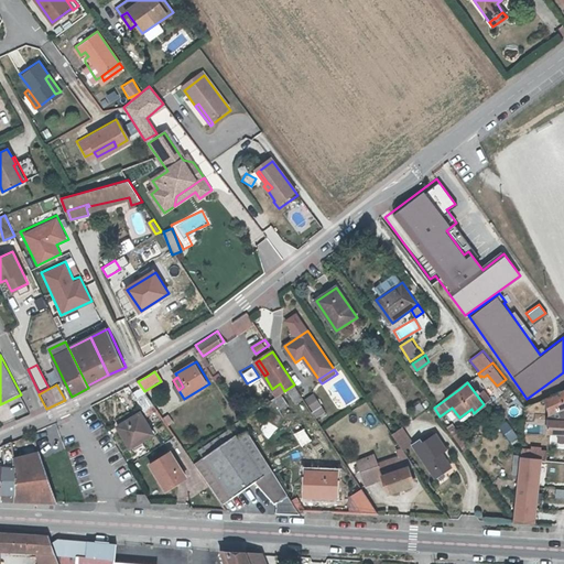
[(477,396),(484,404),(490,400),(484,391),(477,396)]
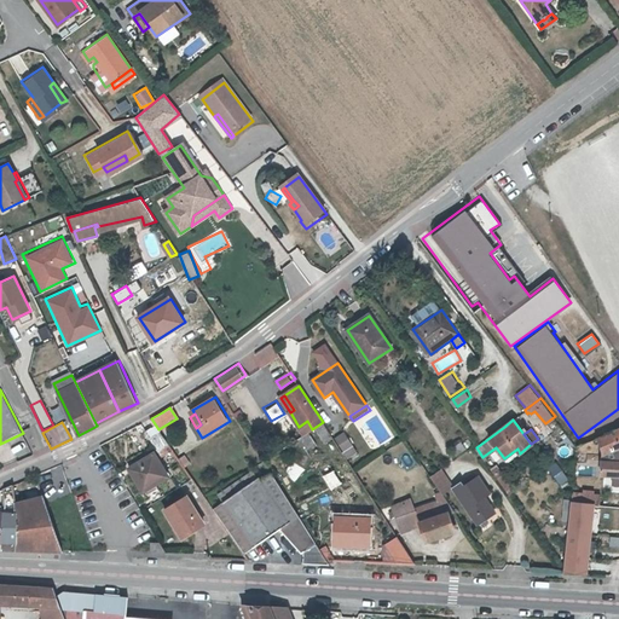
[(618,429),(600,439),(605,453),(602,476),(614,478),(614,484),(617,485),(618,485),(618,429)]
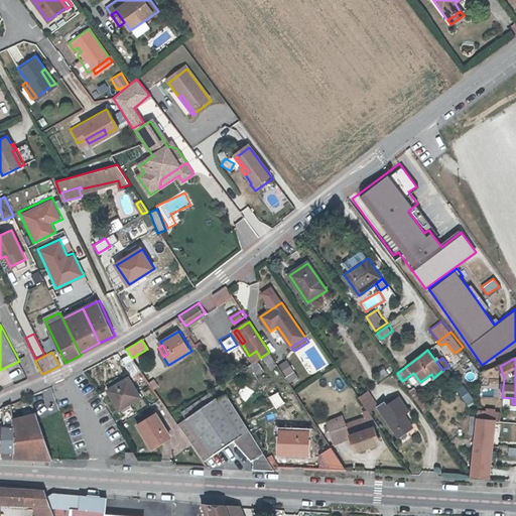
[(141,370),(133,359),(127,363),(135,374),(141,370)]
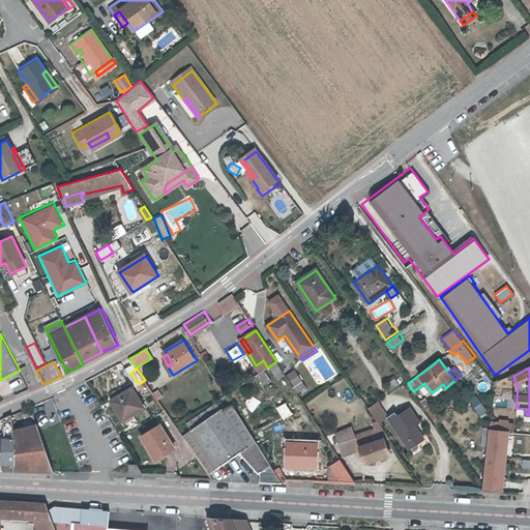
[(295,371),(288,375),(295,386),(302,382),(295,371)]
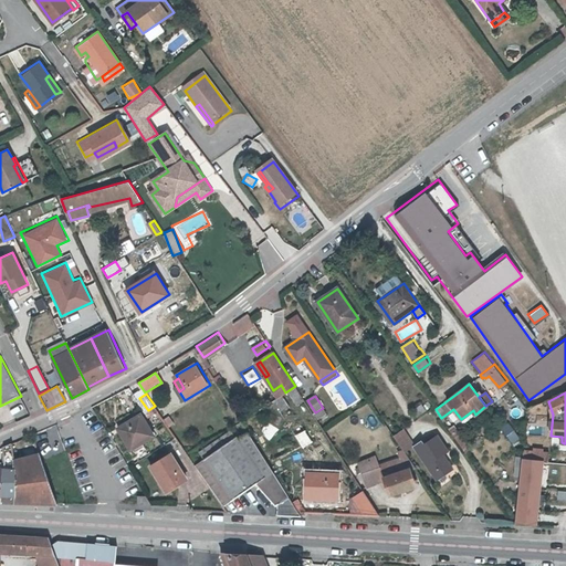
[(416,417),(426,410),(421,402),(411,410),(416,417)]
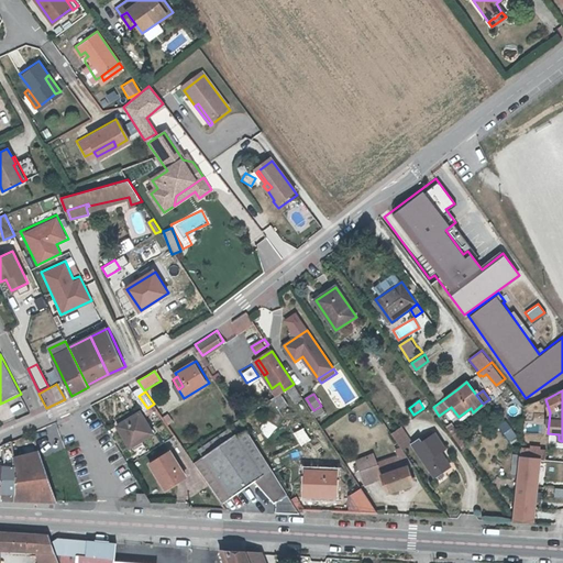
[(321,406),(313,410),(317,416),(324,410),(321,406)]
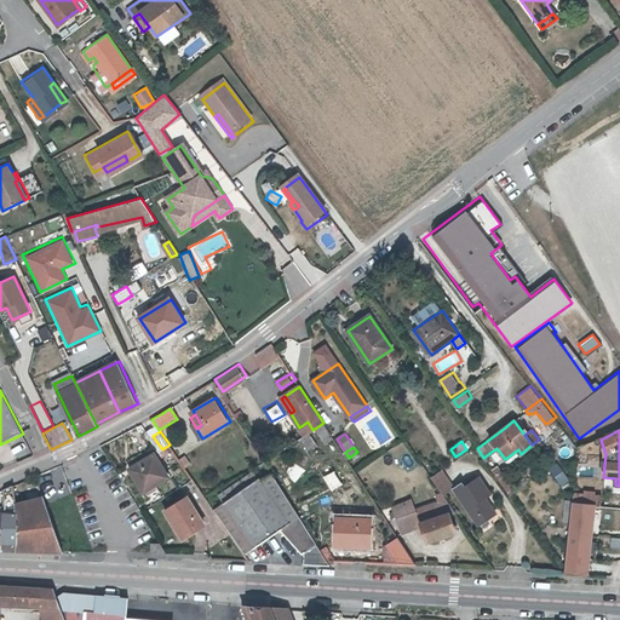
[(518,449),(505,459),(509,463),(521,454),(518,449)]
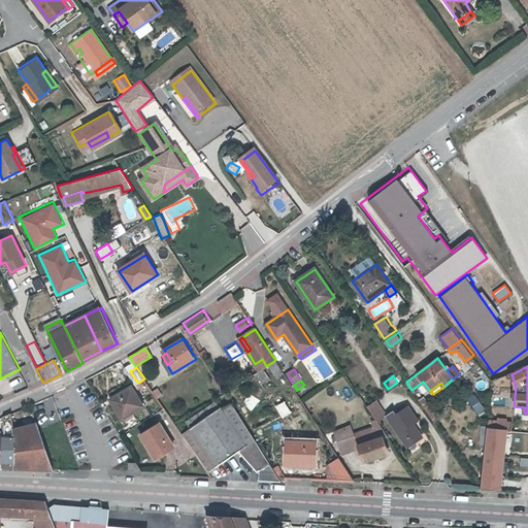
[(128,396),(137,409),(144,404),(131,386),(124,390),(128,396)]
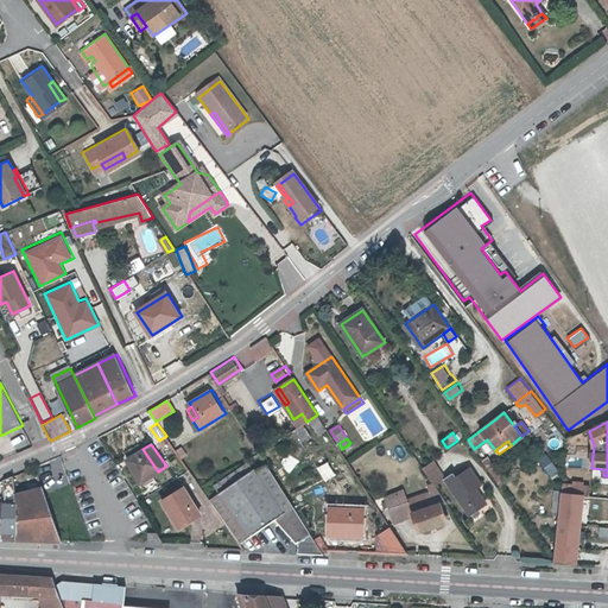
[(158,472),(147,456),(143,449),(127,458),(141,481),(158,472)]
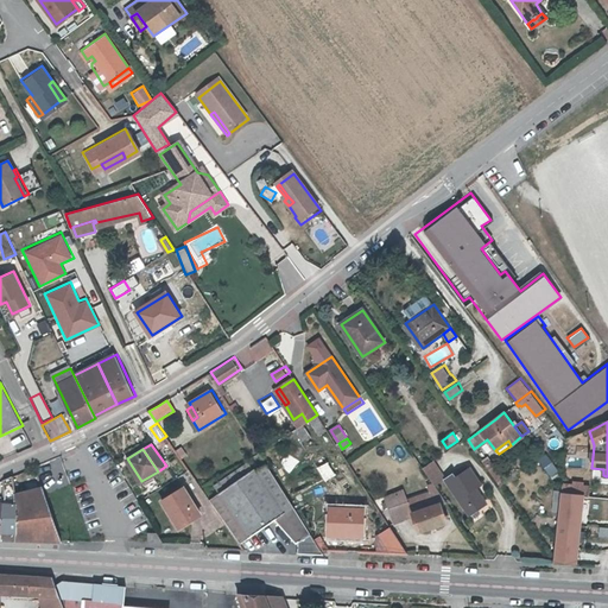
[(233,469),(214,480),(220,491),(209,498),(241,543),(276,519),(293,543),(297,540),(296,552),(324,553),(322,551),(295,506),(260,451),(233,469)]
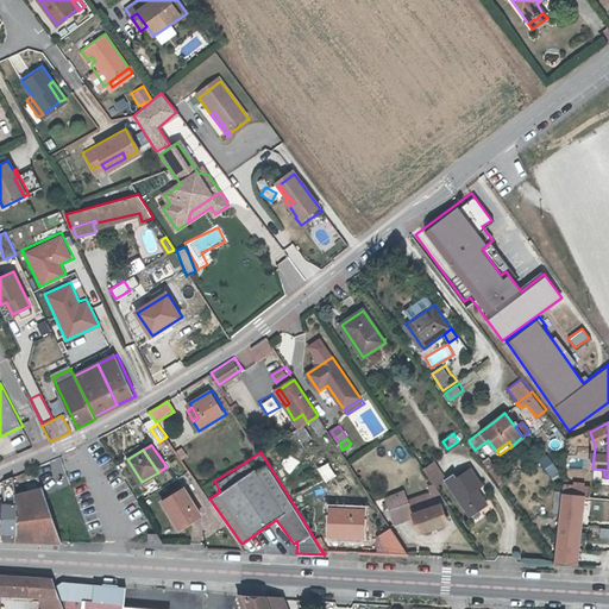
[(538,460),(551,477),(559,471),(546,454),(538,460)]
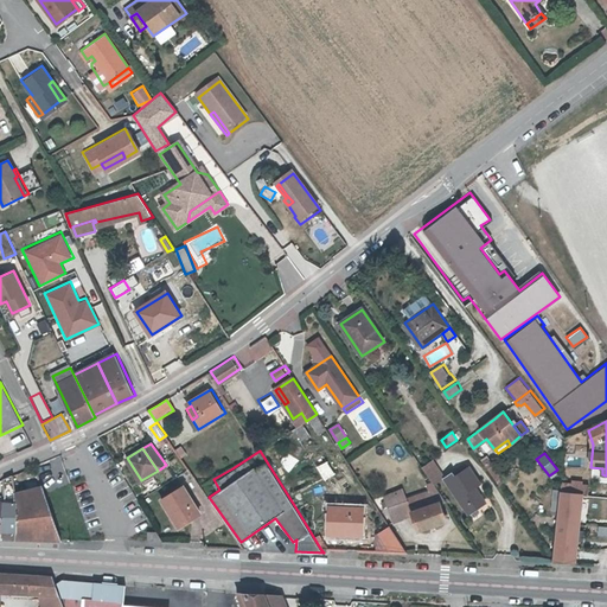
[(492,461),(486,465),(496,480),(502,475),(492,461)]
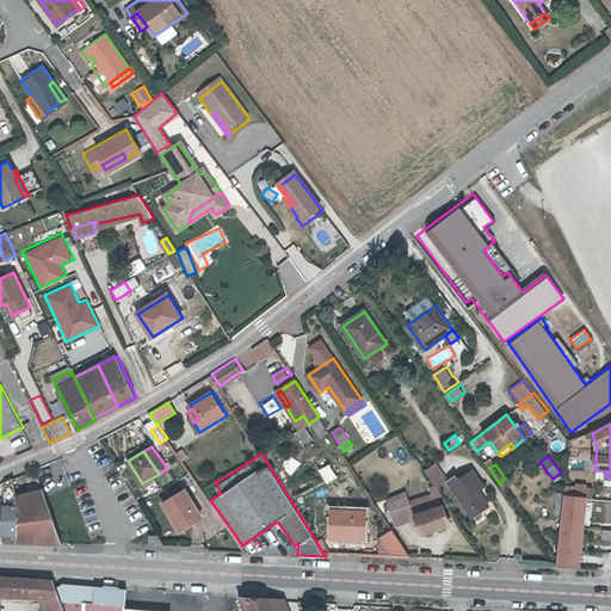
[(456,476),(448,481),(471,518),(489,506),(476,486),(481,483),(473,471),(458,480),(456,476)]
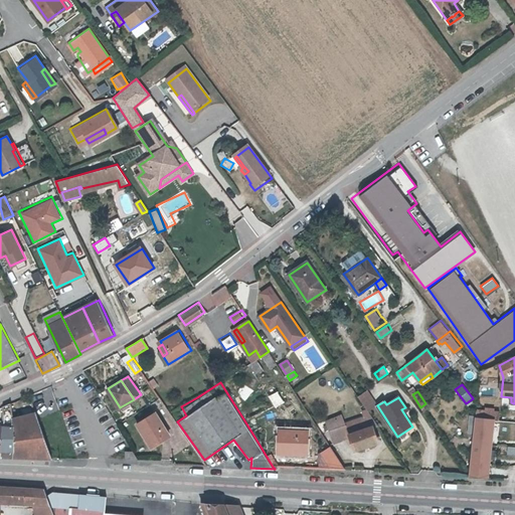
[(13,418),(13,417),(11,402),(3,405),(3,425),(3,457),(14,457),(13,427),(13,418)]
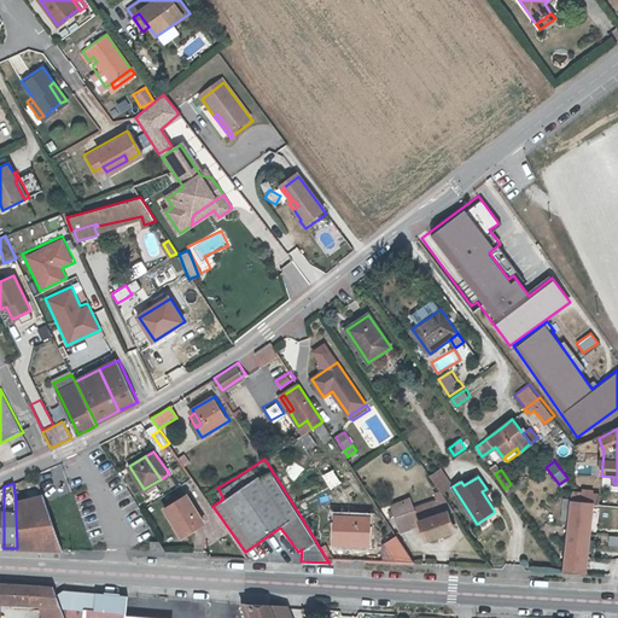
[(453,528),(449,517),(447,512),(454,509),(447,500),(441,491),(435,493),(441,499),(414,508),(395,516),(400,531),(420,524),(426,540),(453,530),(453,528)]
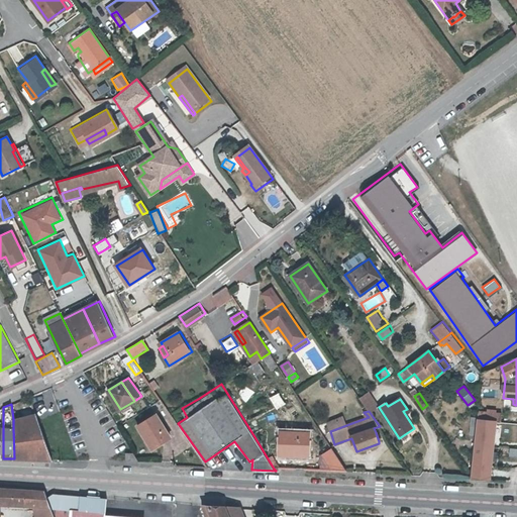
[(479,421),(497,422),(502,423),(503,414),(480,412),(479,421)]
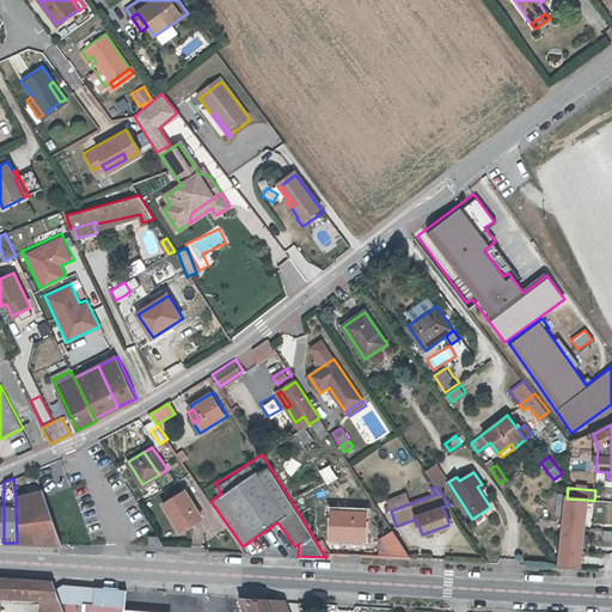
[(16,508),(17,543),(54,544),(63,544),(43,491),(30,494),(32,507),(16,508)]
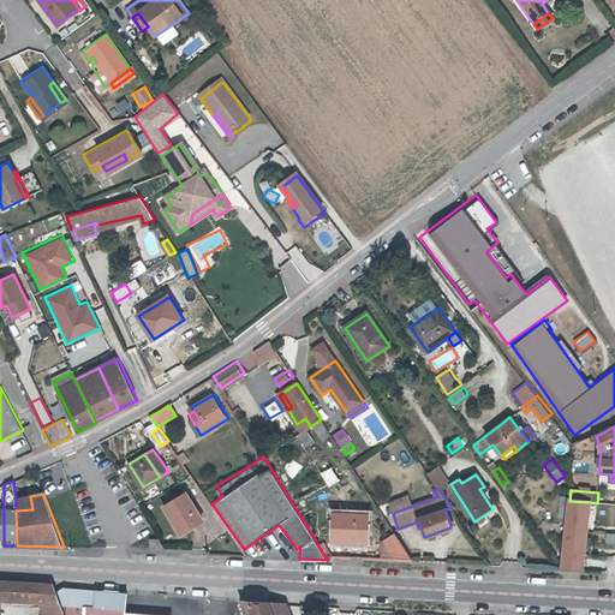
[(175,501),(193,529),(206,521),(189,494),(175,501)]
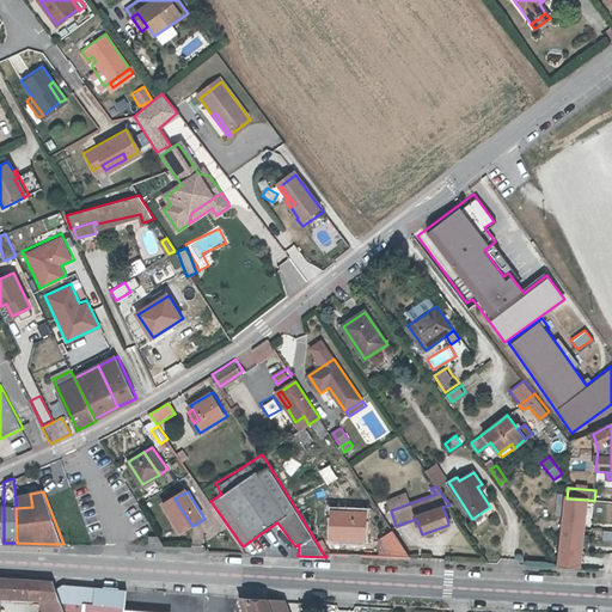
[(386,499),(391,510),(410,503),(407,491),(386,499)]
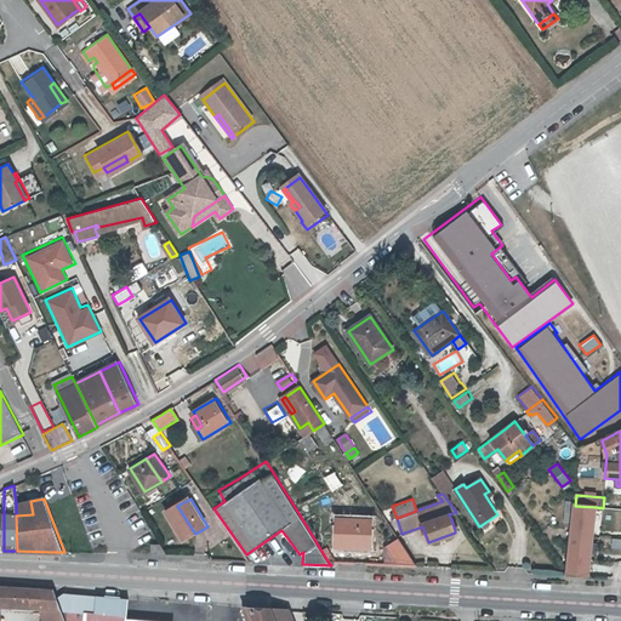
[(195,534),(177,506),(169,511),(186,540),(195,534)]
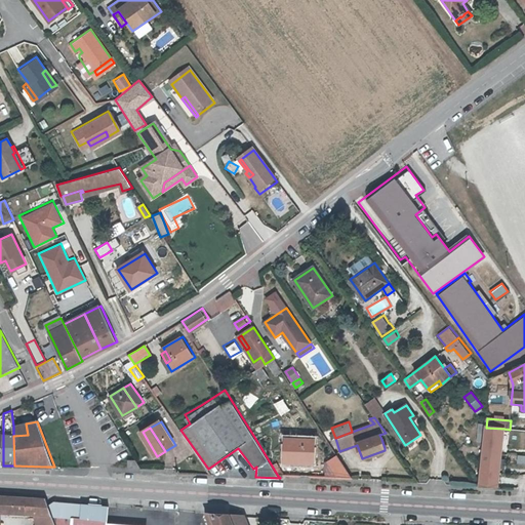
[(486,428),(485,441),(503,443),(505,429),(486,428)]
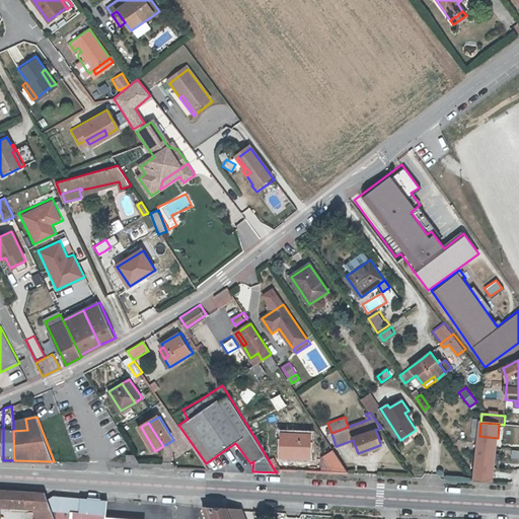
[(310,458),(311,435),(284,434),(283,456),(310,458)]
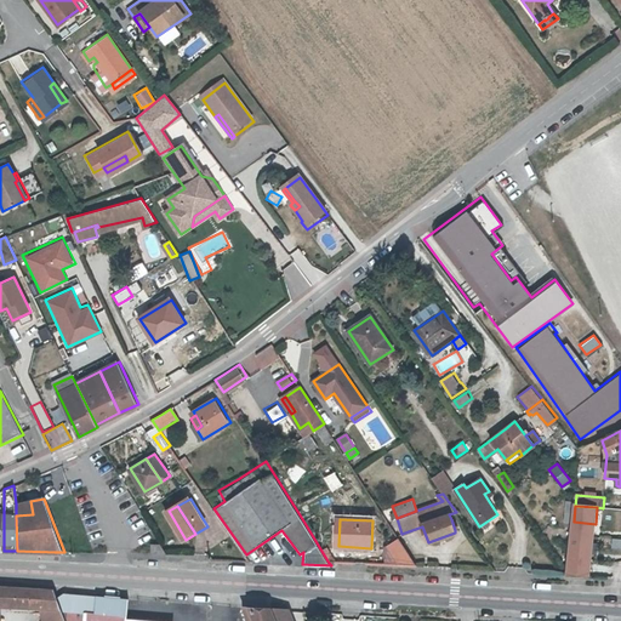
[(596,524),(574,522),(569,576),(591,577),(596,524)]
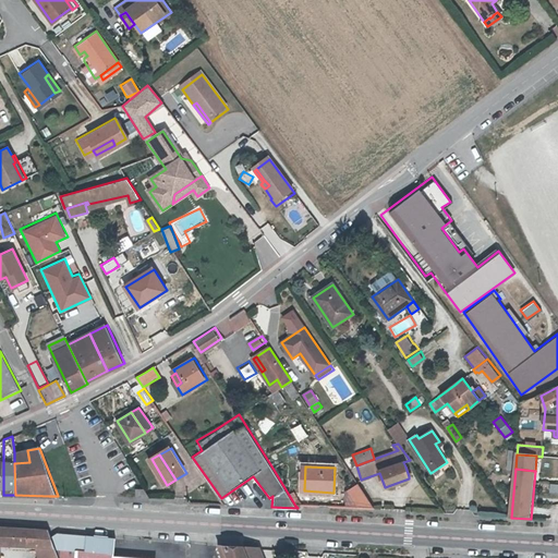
[(557,493),(557,483),(548,483),(548,493),(557,493)]
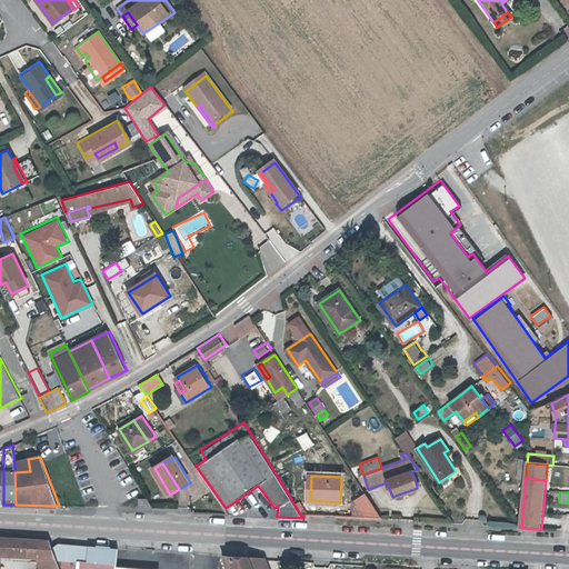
[(382,520),(367,495),(357,501),(369,519),(382,520)]
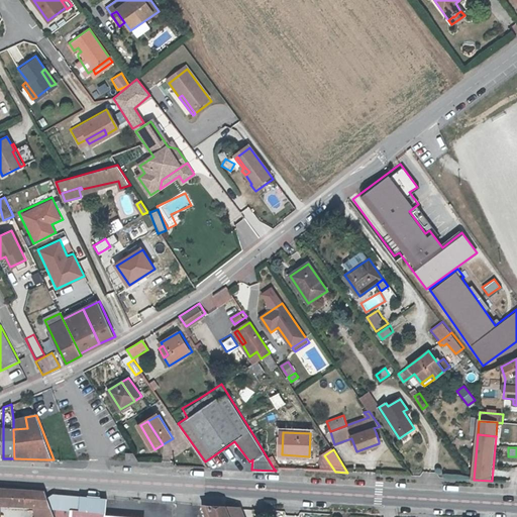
[(54,509),(53,508),(49,498),(48,497),(46,492),(16,490),(14,490),(0,489),(0,504),(37,508),(54,509)]
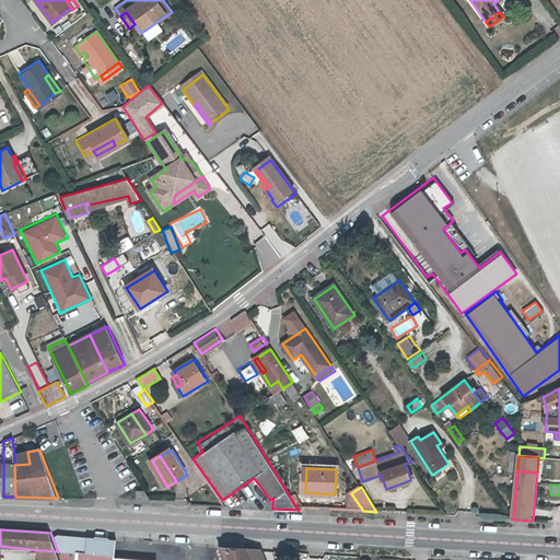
[(59,535),(56,538),(60,550),(63,559),(74,559),(66,536),(59,535)]
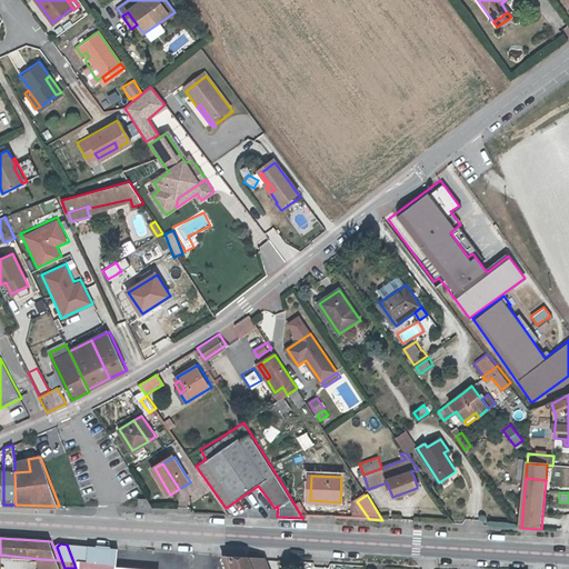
[(117,568),(118,563),(120,549),(90,546),(68,545),(76,568),(117,568)]
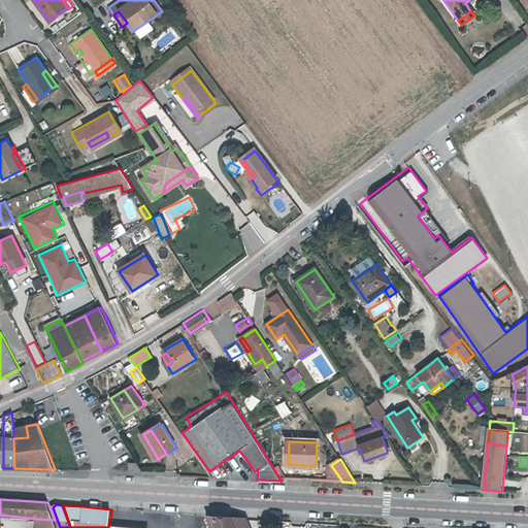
[(234,527),(230,517),(206,515),(211,527),(234,527)]
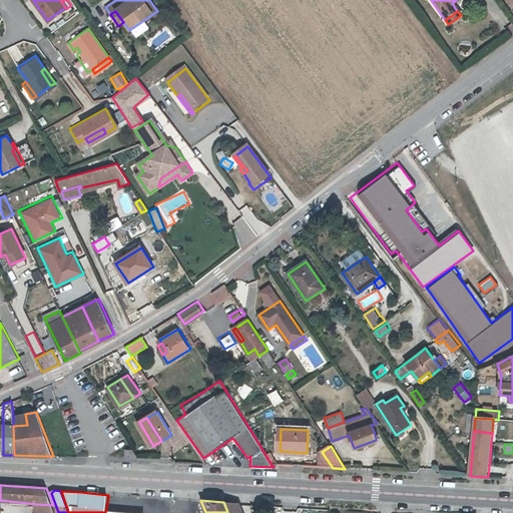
[(223,502),(227,512),(240,512),(237,503),(223,502)]
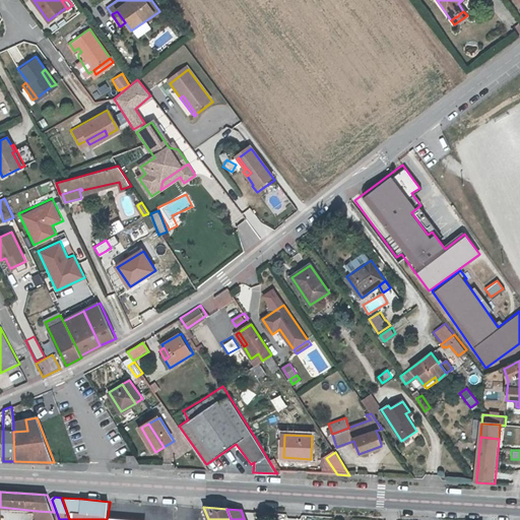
[(56,519),(54,512),(38,511),(38,519),(56,519)]
